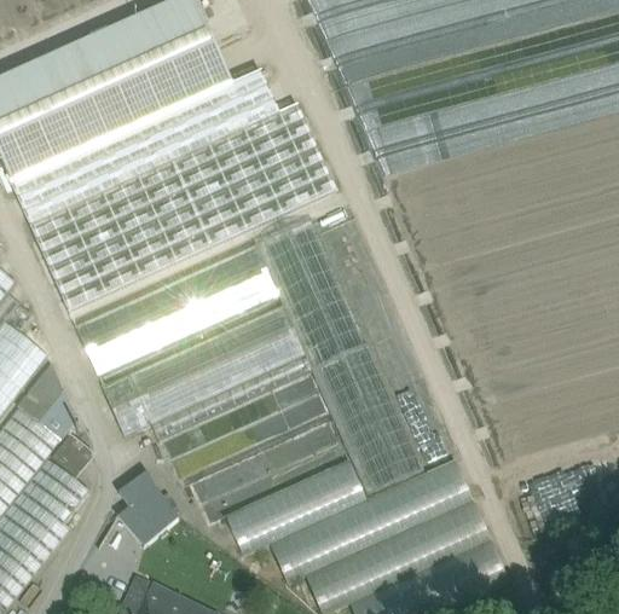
[(177,0),(0,80),(0,156),(11,181),(232,82),(195,0),(177,0)]
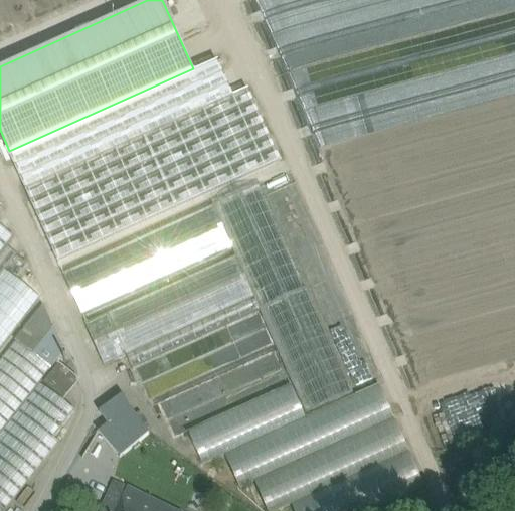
[(353,390),(260,182),(212,203),(231,245),(234,252),(275,342),(277,347),(305,411),(353,390)]
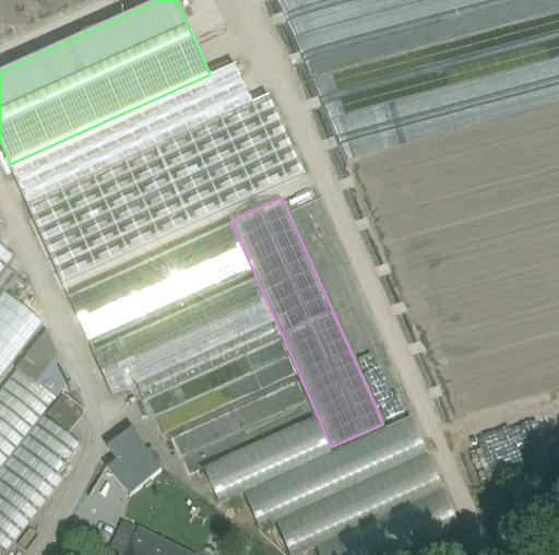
[(230,221),(68,294),(88,340),(251,267),(230,221)]
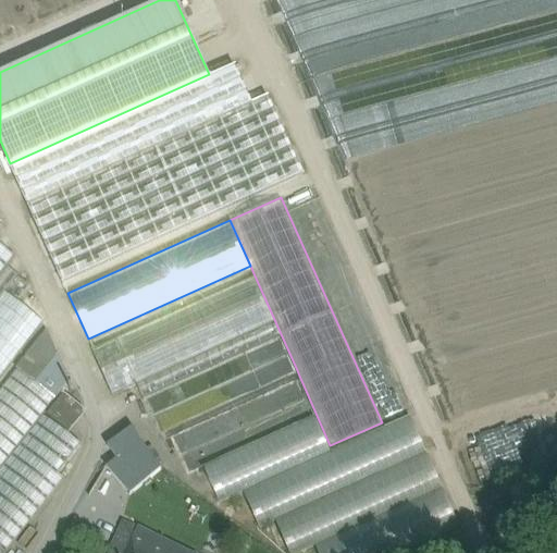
[(14,254),(0,242),(0,271),(7,265),(14,254)]
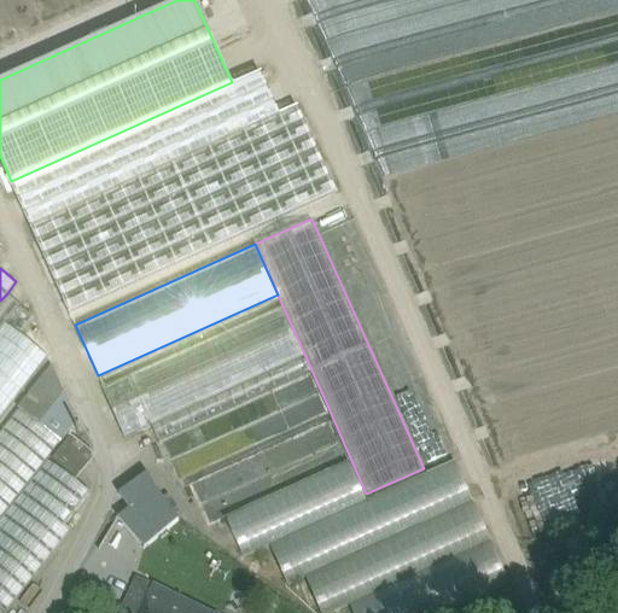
[(0,301),(0,415),(48,355),(18,332),(31,314),(17,303),(18,302),(7,293),(0,301)]
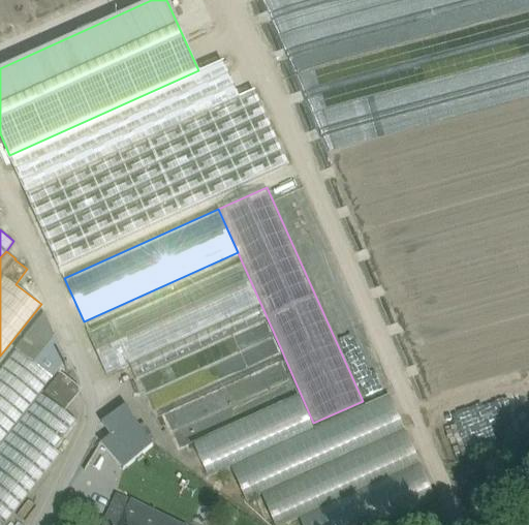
[(241,259),(107,320),(87,330),(106,373),(129,363),(151,410),(282,351),(241,259)]
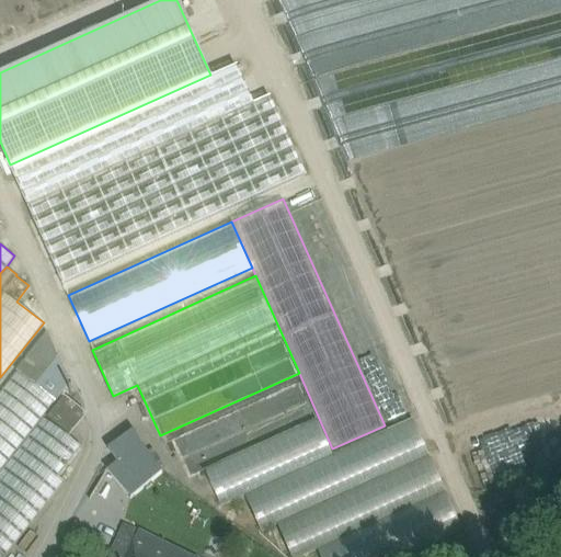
[(47,330),(16,368),(56,399),(69,383),(47,330)]
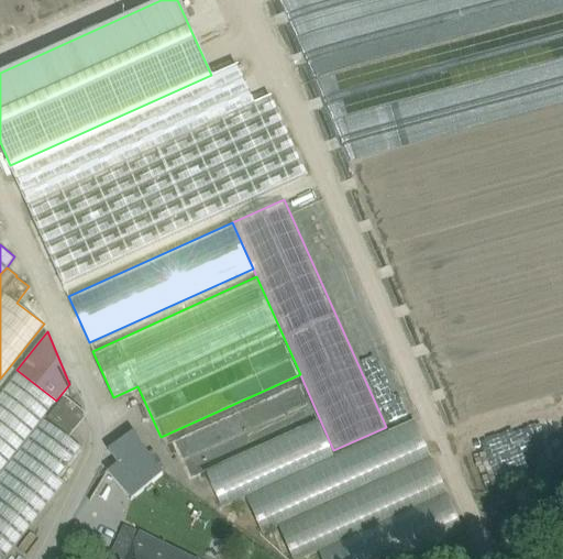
[(17,370),(0,390),(0,471),(43,417),(56,401),(17,370)]
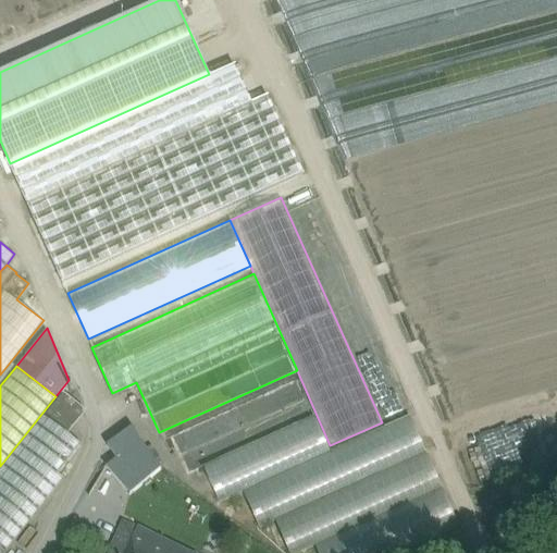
[(299,376),(170,434),(187,472),(202,465),(219,501),(243,490),(383,426),(382,422),(330,445),(299,376)]
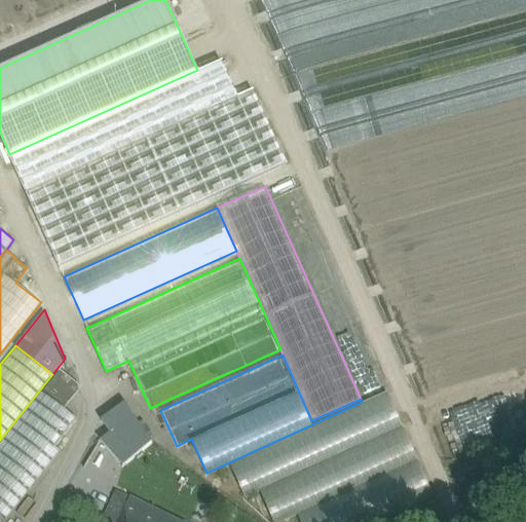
[(60,369),(44,388),(64,405),(77,388),(76,383),(60,369)]
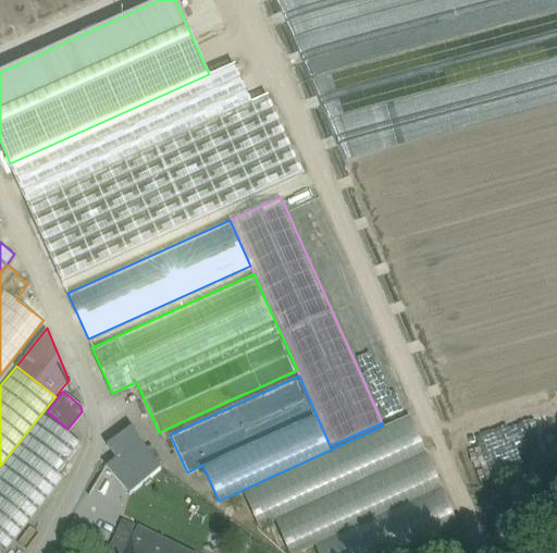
[(42,413),(0,466),(0,552),(2,552),(64,477),(58,471),(81,442),(42,413)]
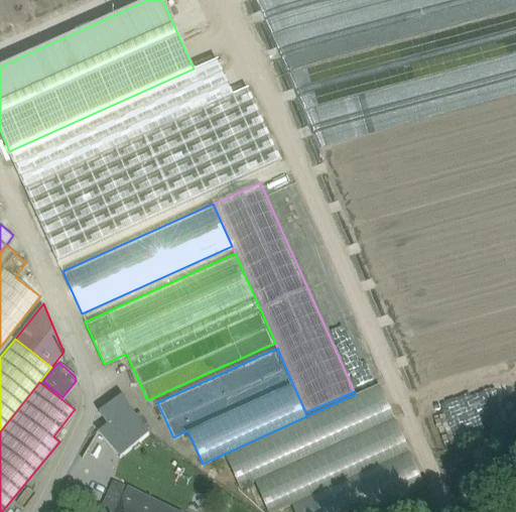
[(355,394),(225,454),(239,487),(254,480),(268,511),(271,511),(290,503),(294,511),(363,511),(424,485),(379,383),(355,394)]
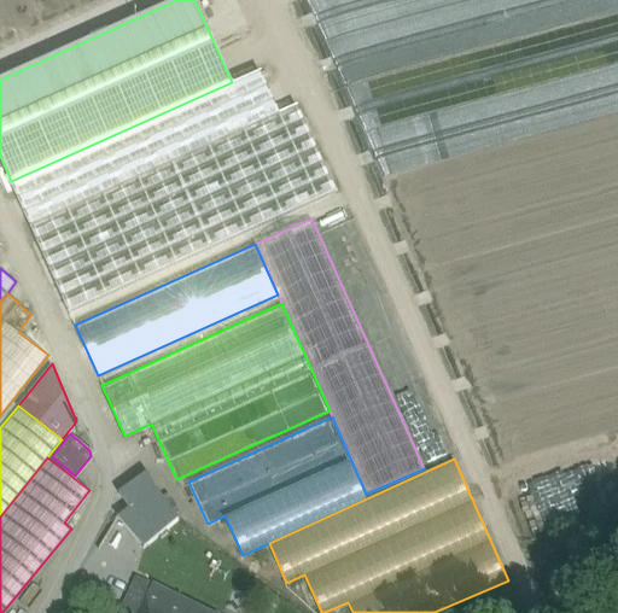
[(147,471),(118,490),(129,506),(117,515),(124,523),(144,546),(168,526),(144,497),(157,488),(147,471)]
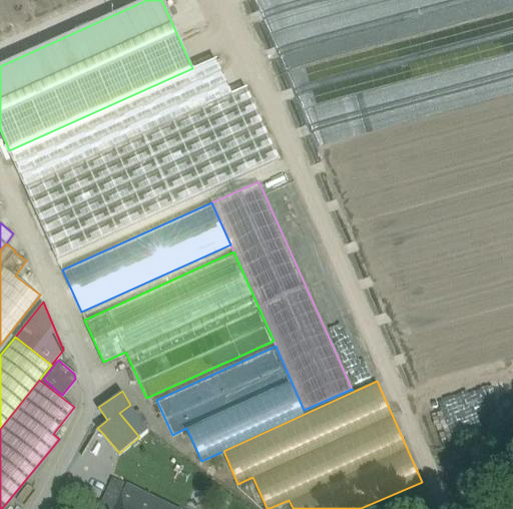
[(103,434),(84,450),(101,469),(119,453),(103,434)]
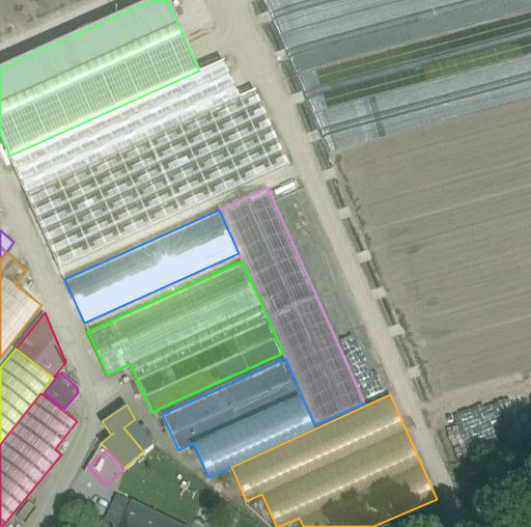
[(182,526),(117,496),(107,519),(106,520),(120,526),(182,526)]
